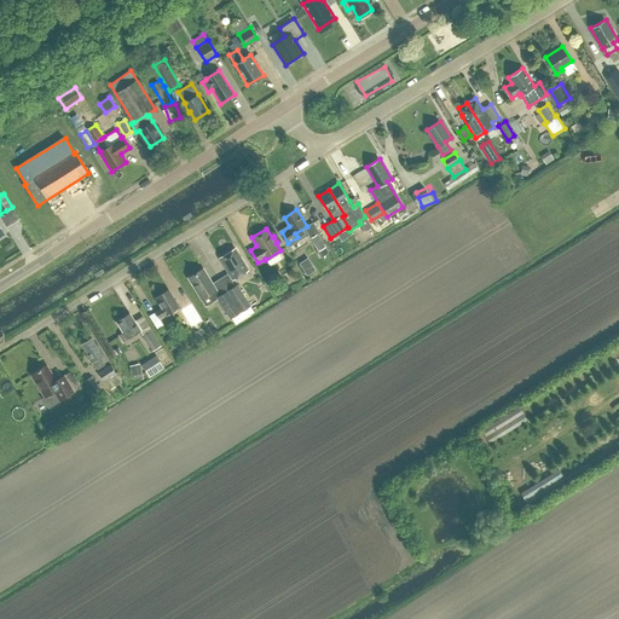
[(318,250),(325,246),(317,232),(310,237),(318,250)]
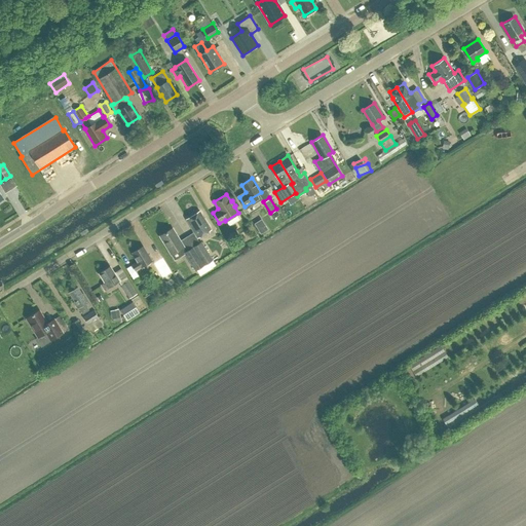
[(197,237),(211,229),(199,211),(186,219),(197,237)]
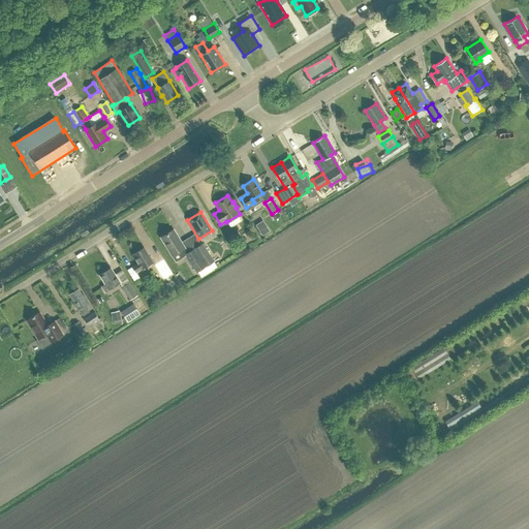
[(262,235),(270,230),(263,219),(255,224),(262,235)]
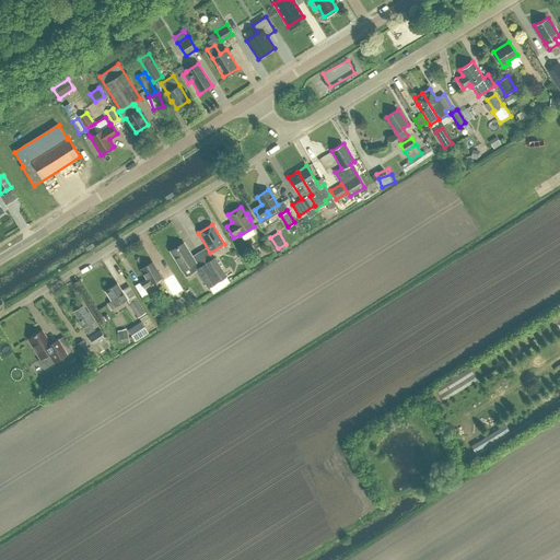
[(182,270),(196,261),(184,242),(170,251),(182,270)]
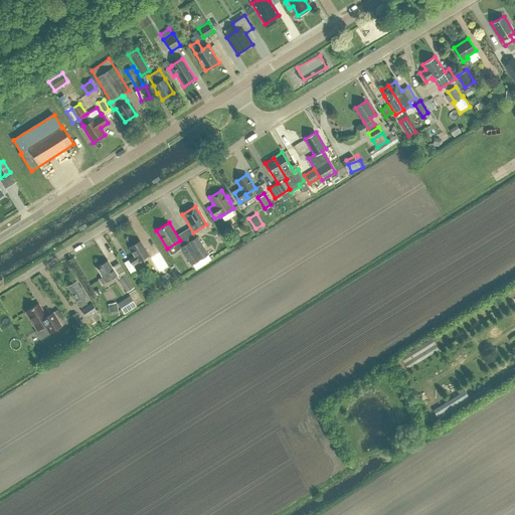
[(189,242),(199,260),(200,260),(208,254),(197,237),(189,242)]
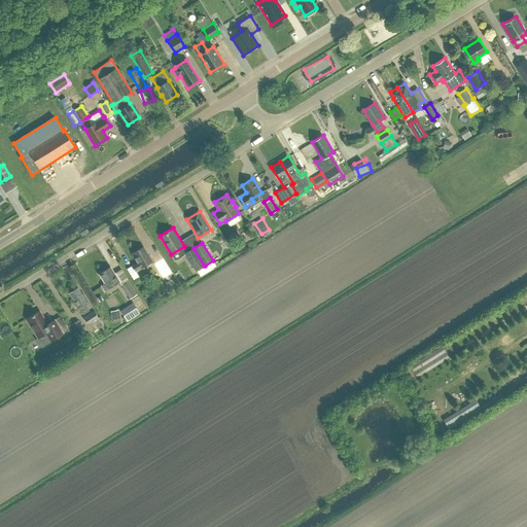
[(141,268),(152,260),(143,246),(132,252),(137,261),(132,265),(132,266),(135,271),(141,267),(141,268)]
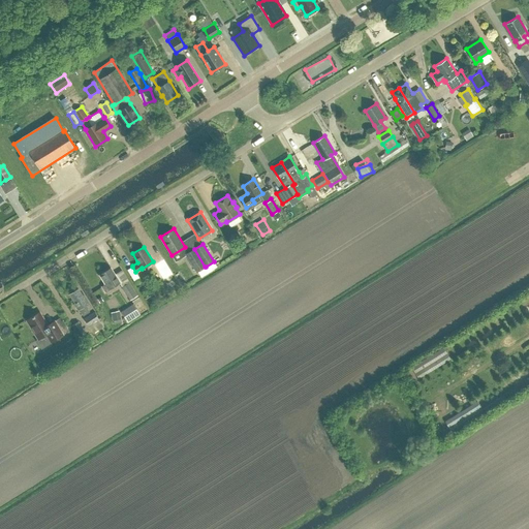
[(197,271),(205,267),(194,249),(186,254),(196,272),(197,271)]
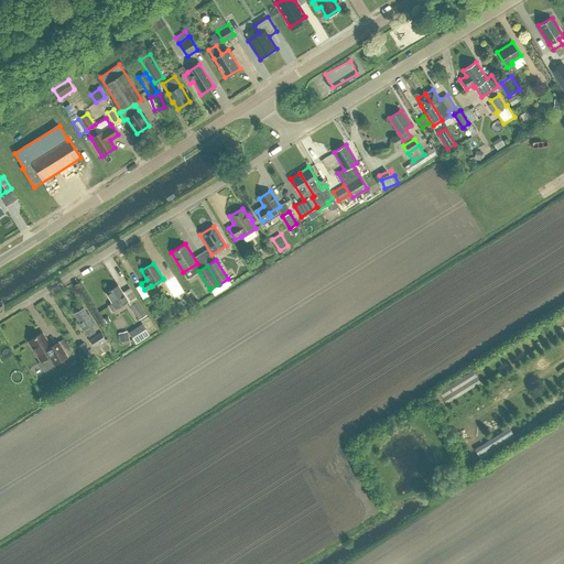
[(228,279),(219,284),(223,291),(231,285),(228,279)]
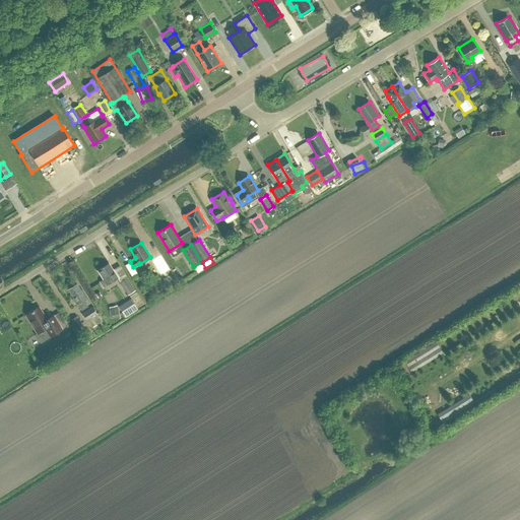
[(133,267),(130,262),(126,265),(132,276),(137,273),(133,267)]
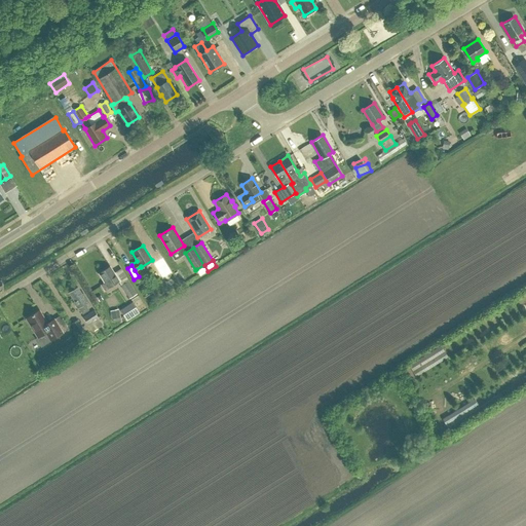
[(200,275),(208,271),(204,265),(196,269),(200,275)]
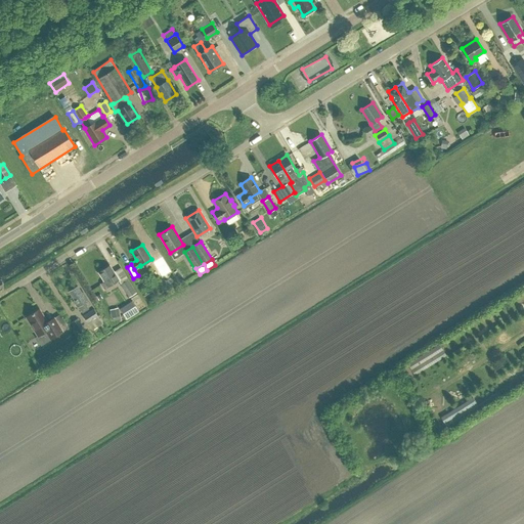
[(104,289),(119,279),(110,265),(98,272),(104,281),(100,284),(104,289)]
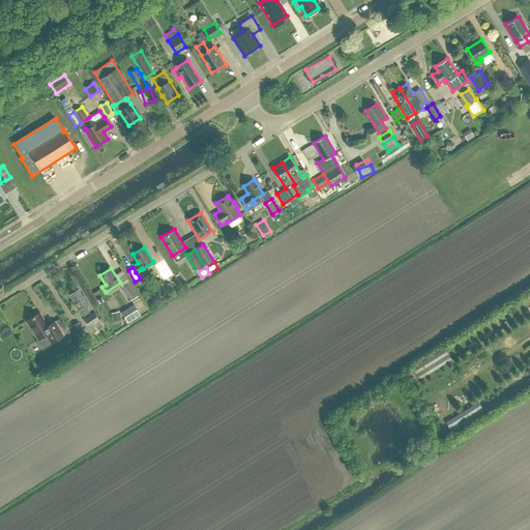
[(170,270),(162,275),(165,281),(173,275),(170,270)]
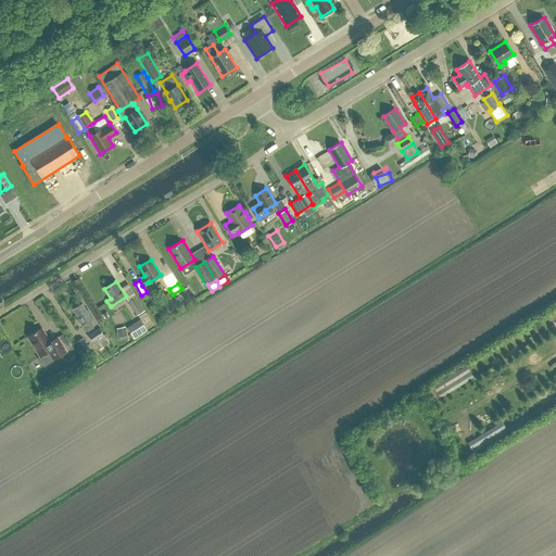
[(137,315),(144,310),(136,295),(128,301),(137,315)]
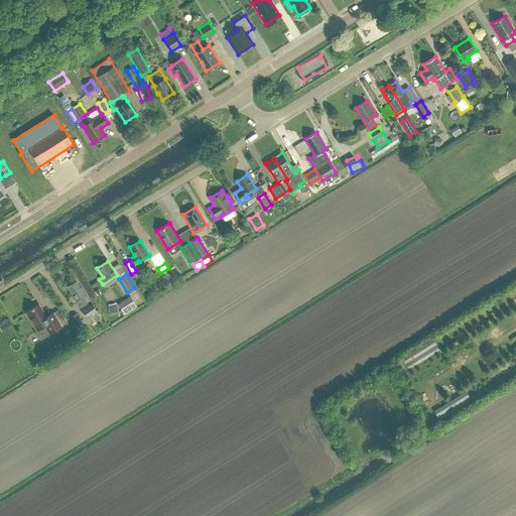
[(80,288),(76,281),(68,286),(74,294),(72,295),(76,302),(77,301),(81,307),(88,303),(84,297),(87,295),(82,287),(80,288)]
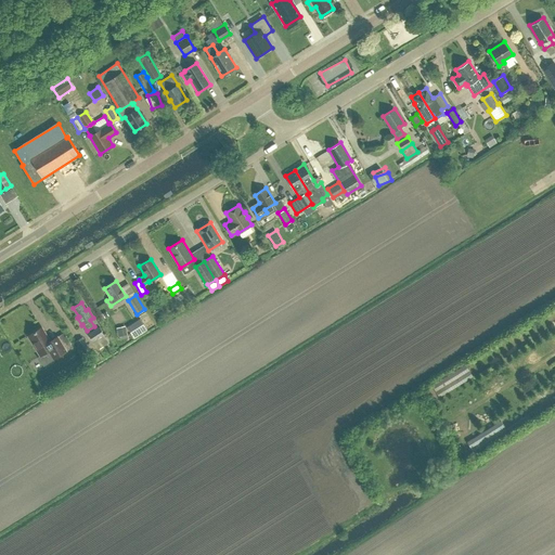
[(133,336),(146,328),(143,323),(130,331),(133,336)]
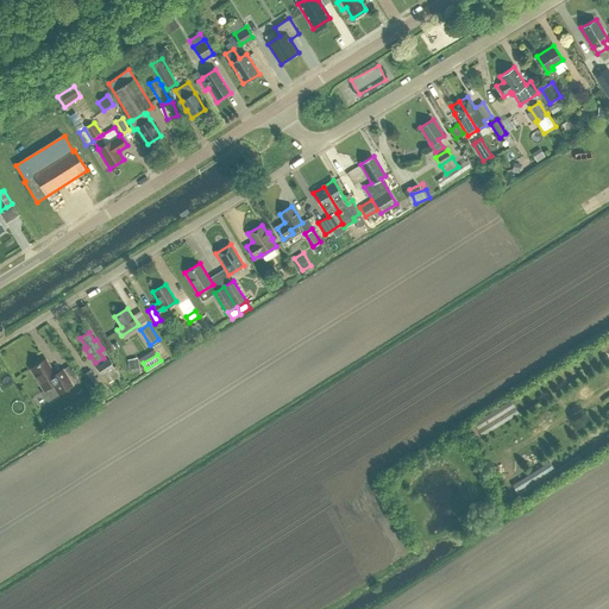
[(45,358),(30,368),(44,390),(42,391),(48,400),(58,394),(73,384),(63,369),(55,374),(45,358)]
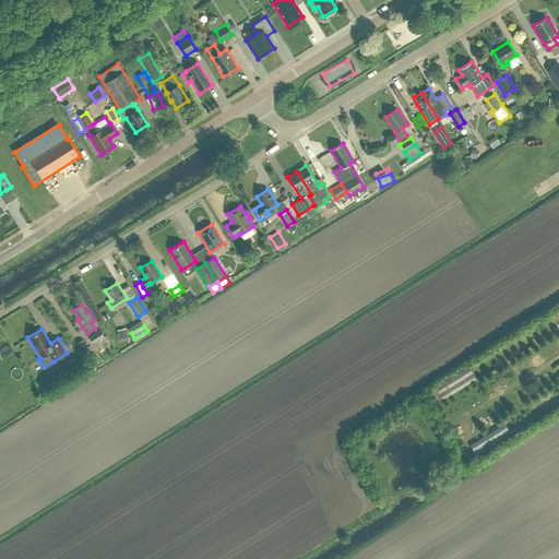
[(93,344),(105,336),(99,329),(88,336),(93,344)]
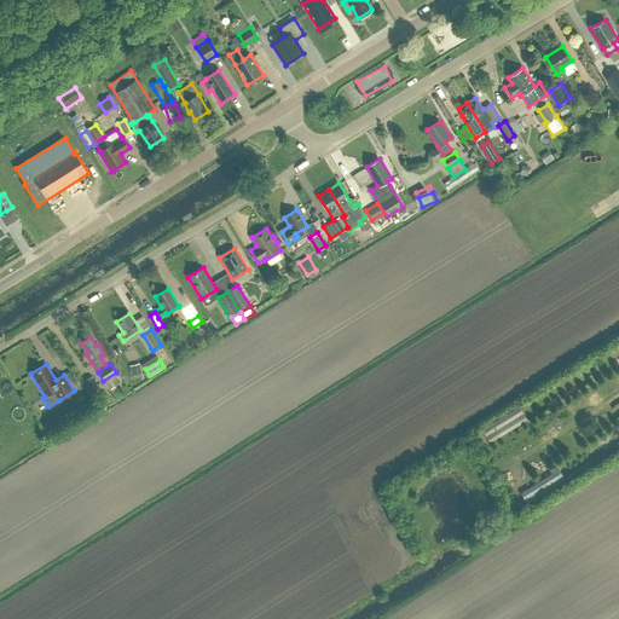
[(142,374),(140,365),(129,368),(132,376),(142,374)]
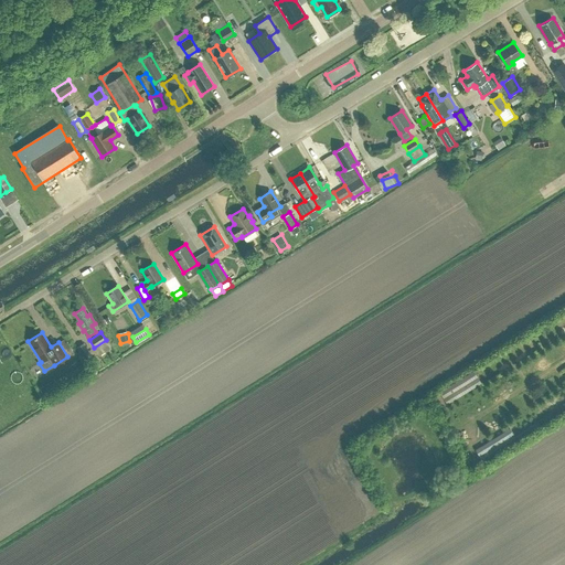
[(106,340),(94,348),(99,356),(112,349),(106,340)]
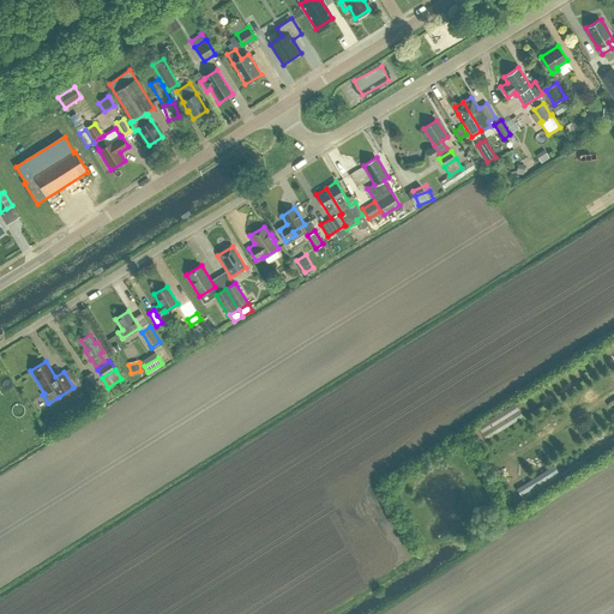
[(91,391),(101,386),(91,372),(83,378),(91,391)]
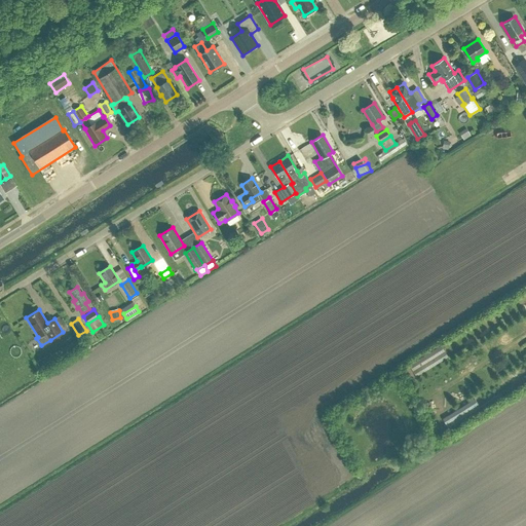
[(443,419),(450,430),(481,411),(474,400),(443,419)]
